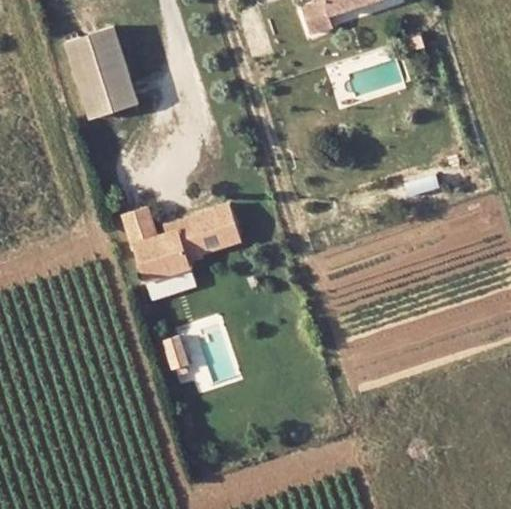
[(303,9),(311,36),(333,29),(329,17),(381,0),(323,0),(325,2),(303,9)]
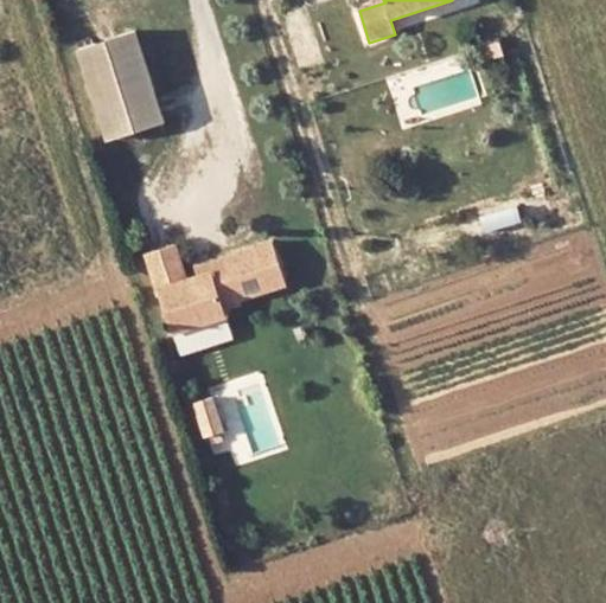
[(80,51),(110,141),(164,122),(133,33),(80,51)]
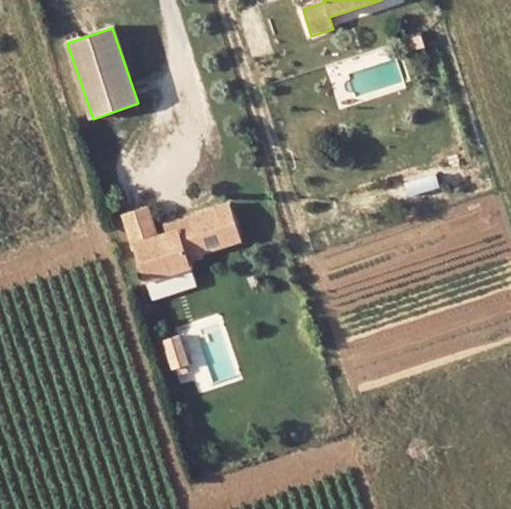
[(410,42),(414,52),(424,48),(421,38),(410,42)]
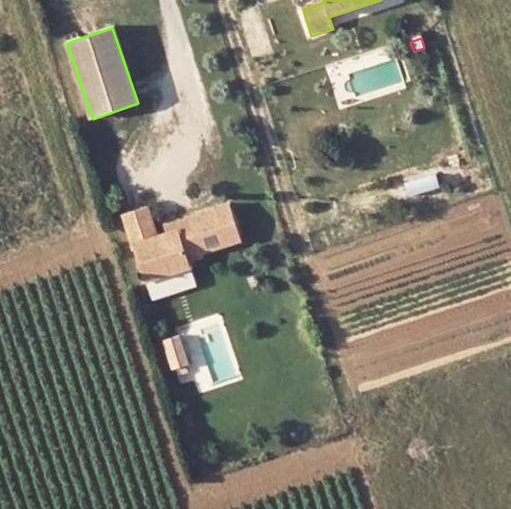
[(124,216),(146,282),(190,267),(186,255),(239,238),(229,206),(177,223),(180,231),(168,235),(157,239),(147,209),(124,216)]
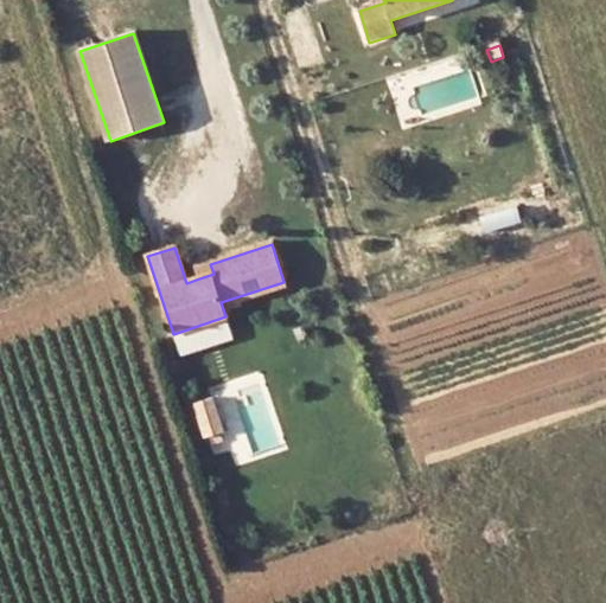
[(196,269),(199,278),(214,274),(210,264),(196,269)]
